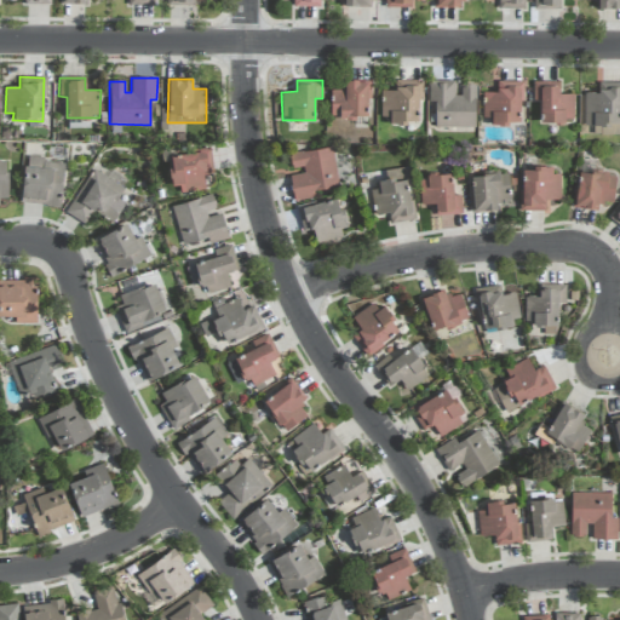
[(380,116),(389,116),(388,122),(418,124),(420,81),(395,80),(395,91),(380,90),(380,116)]
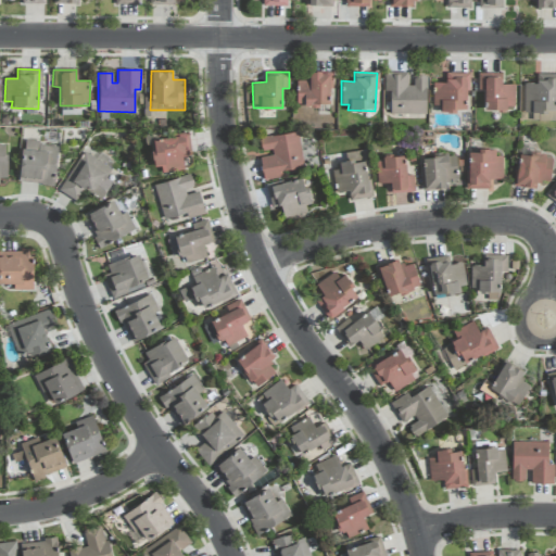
[(426,114),(427,75),(414,75),(413,85),(407,85),(407,72),(384,72),(383,91),(390,91),(389,113),(426,114)]
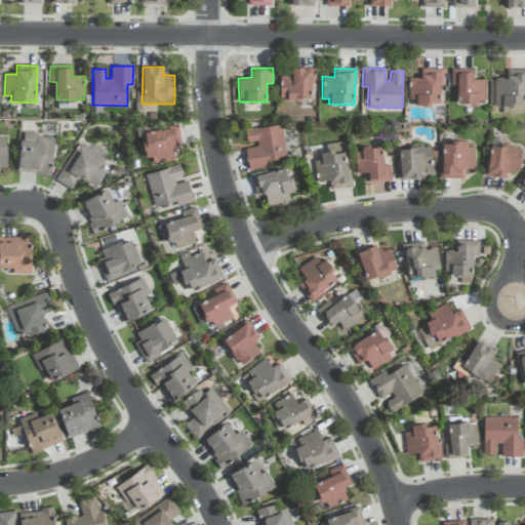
[(280,99),(312,99),(311,69),(288,69),(288,76),(279,76),(280,99)]
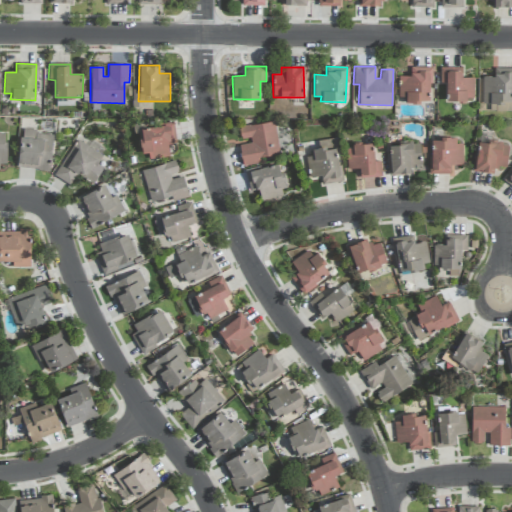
[(410,76),(398,76),(398,100),(430,101),(430,67),(411,67),(410,76)]
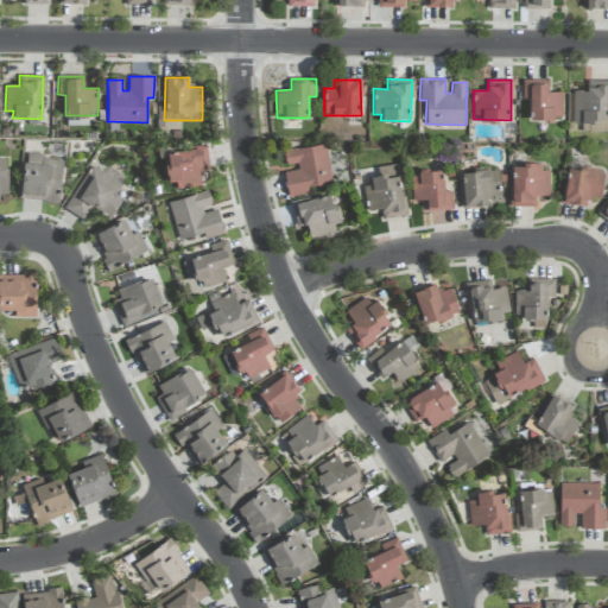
[(563,93),(549,93),(549,80),(523,80),(523,99),(530,99),(530,120),(563,120),(563,93)]
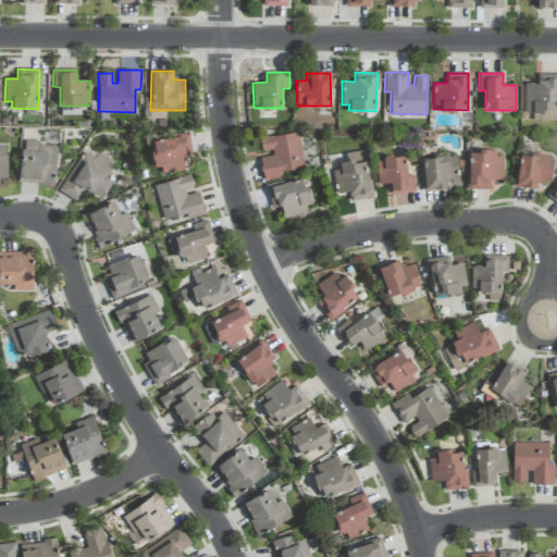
[(556,112),(556,74),(539,74),(539,84),(524,84),(524,111),(556,112)]
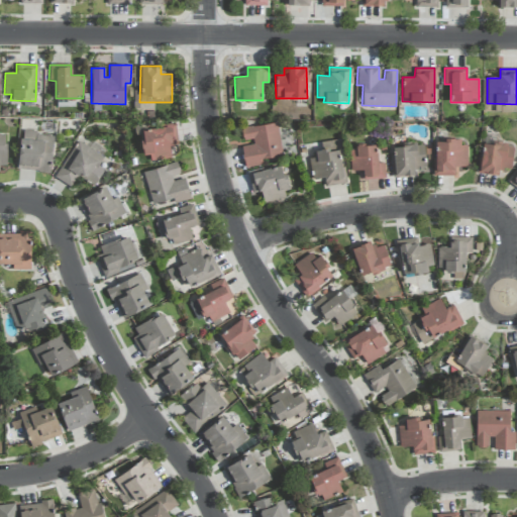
[(516,113),(516,105),(495,104),(495,112),(516,113)]
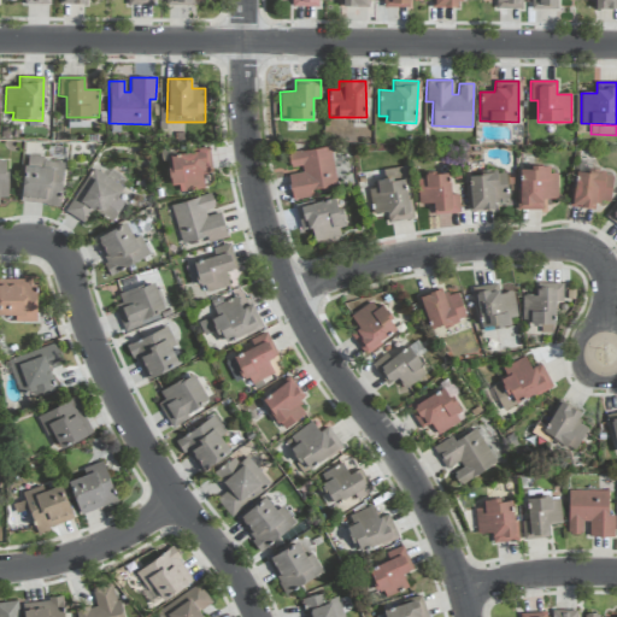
[(293,200),(313,197),(312,189),(336,184),(329,146),(287,153),(291,171),(287,171),(293,200)]
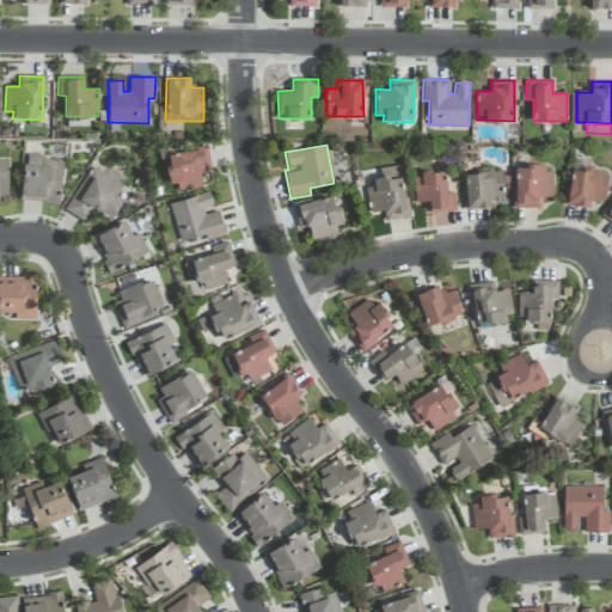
[(202,188),(200,172),(210,171),(208,148),(167,154),(172,191),(202,188)]
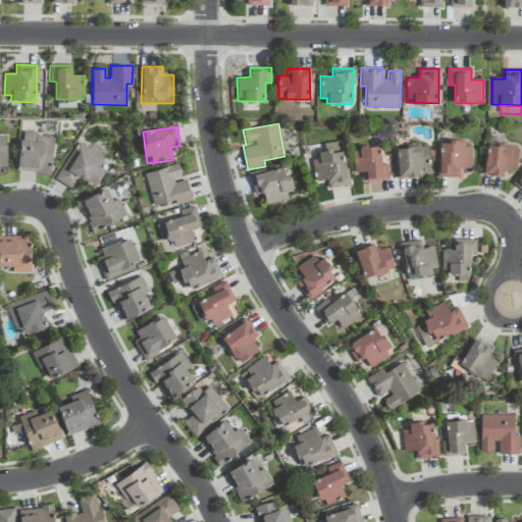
[(18,171),(51,173),(53,138),(36,137),(36,133),(20,132),(18,171)]
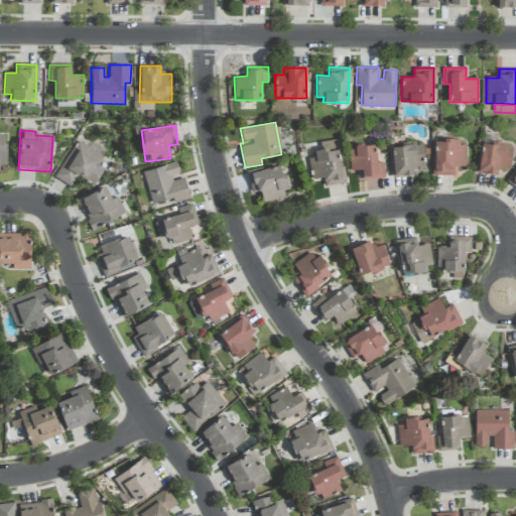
[(104,169),(98,165),(104,154),(78,139),(54,177),(71,186),(79,174),(95,184),(104,169)]
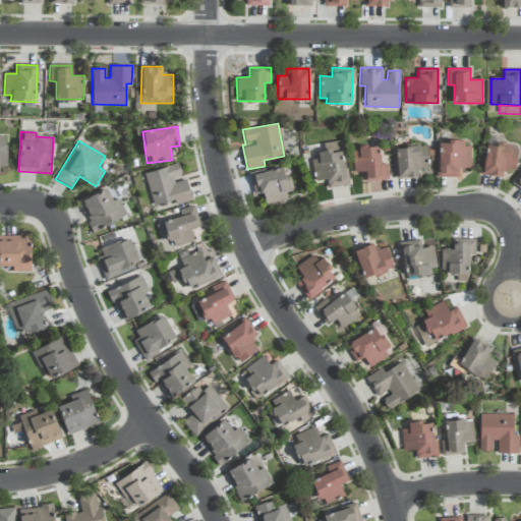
[(324,143),(326,154),(311,156),(314,181),(326,179),(328,187),(347,184),(340,140),(324,143)]
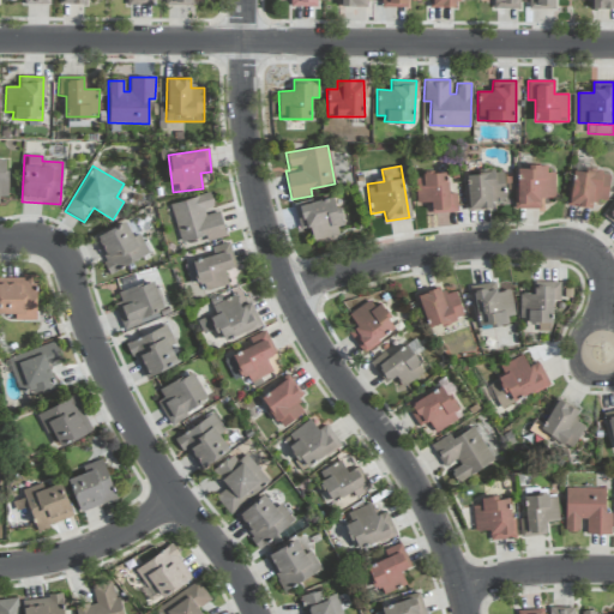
[(516,209),(540,209),(541,198),(554,198),(555,173),(546,173),(546,167),(516,166),(516,209)]
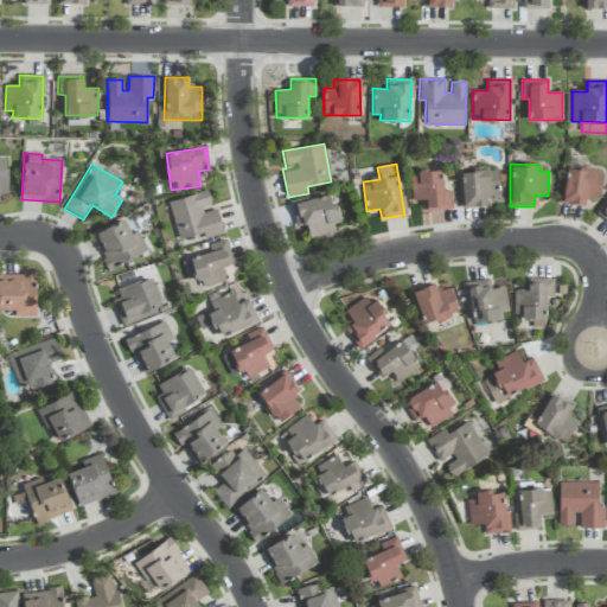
[(600,197),(602,172),(564,168),(561,203),(585,205),(586,196),(600,197)]
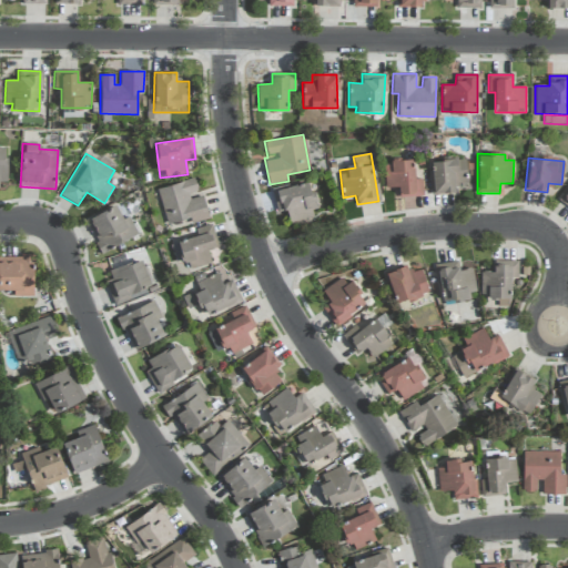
[(399,186),(399,196),(423,196),(422,179),(415,179),(415,160),(384,161),(385,188),(399,186)]
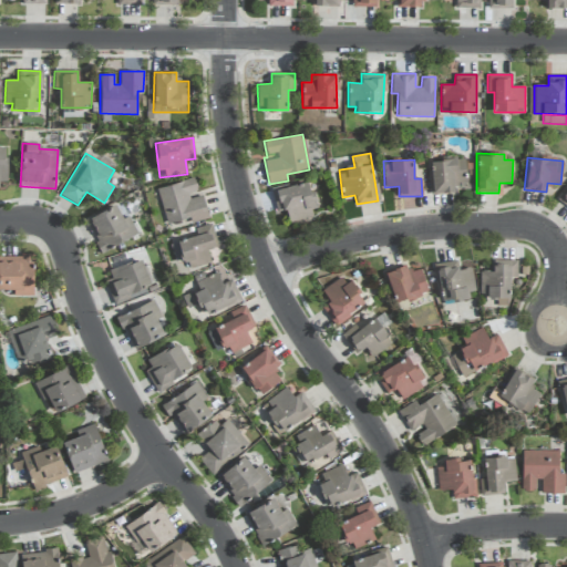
[(466,183),(465,160),(431,161),(432,194),(454,193),(454,183),(466,183)]
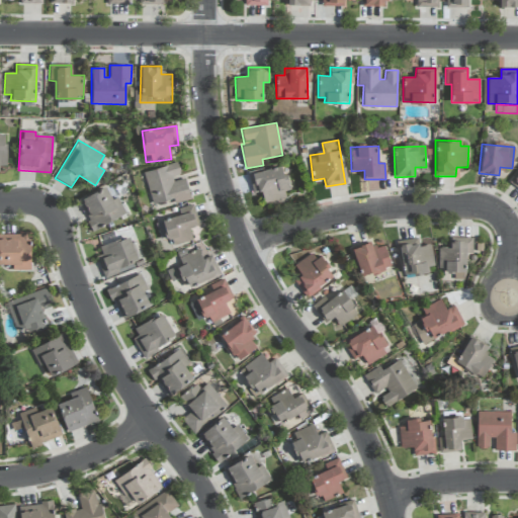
[(190,199),(184,176),(181,177),(177,163),(143,172),(152,205),(173,199),(174,203),(190,199)]
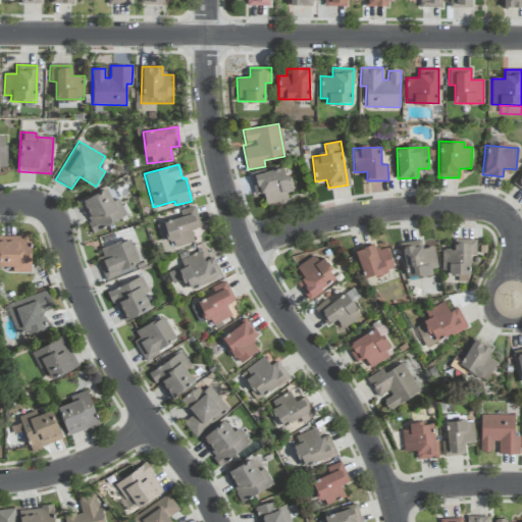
[(266,205),(292,198),(283,166),(251,175),(255,195),(263,193),(266,205)]
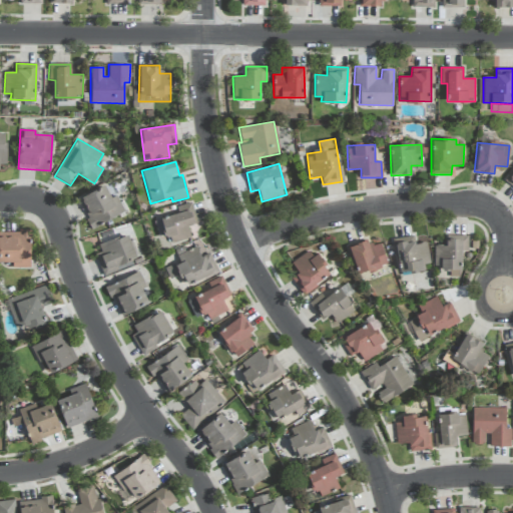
[(92,227),(125,212),(117,194),(111,197),(105,186),(79,198),(92,227)]
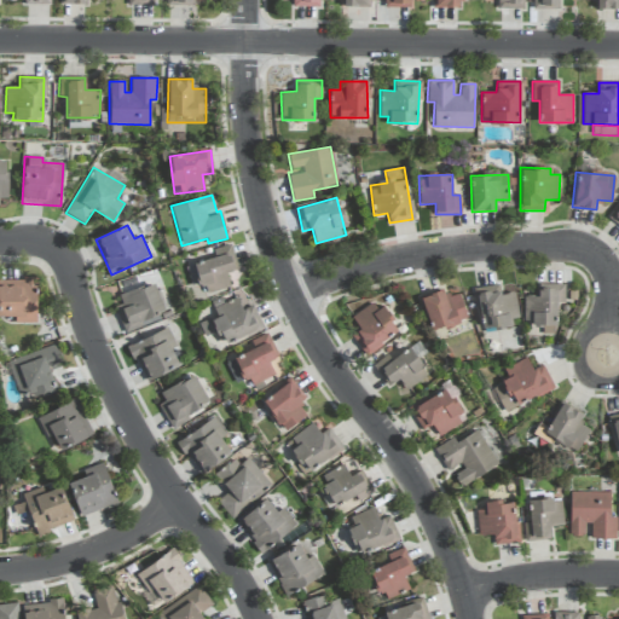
[(235,270),(229,246),(214,249),(215,259),(185,266),(191,288),(201,285),(203,294),(230,288),(226,272),(235,270)]
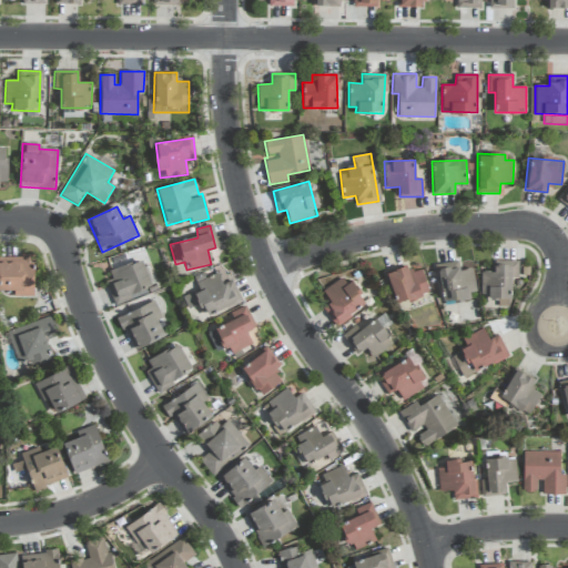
[(13,295),(32,296),(33,256),(0,254),(0,290),(13,291),(13,295)]
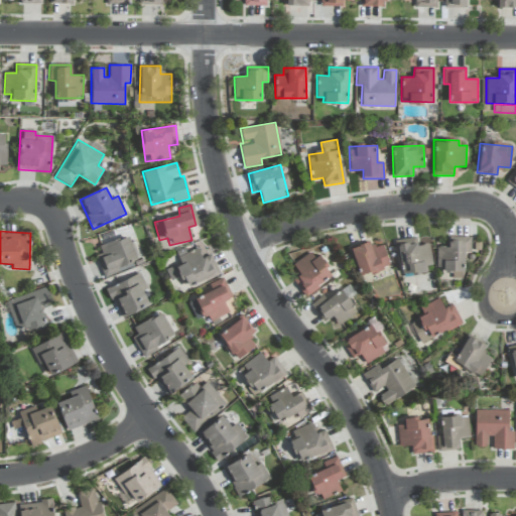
[(103,274),(138,261),(128,235),(99,246),(102,253),(96,255),(103,274)]
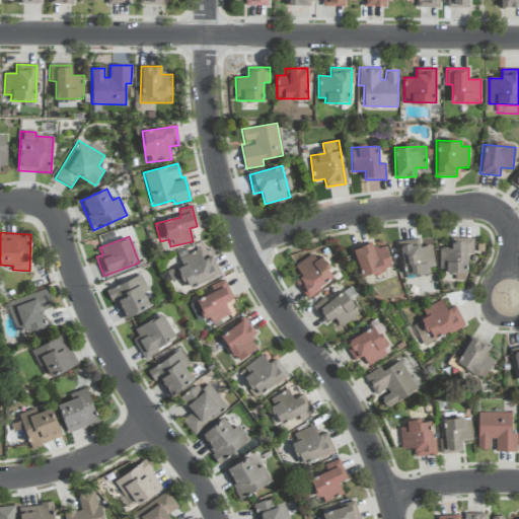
[(435,267),(431,244),(420,246),(418,238),(397,241),(403,277),(429,273),(428,268),(435,267)]
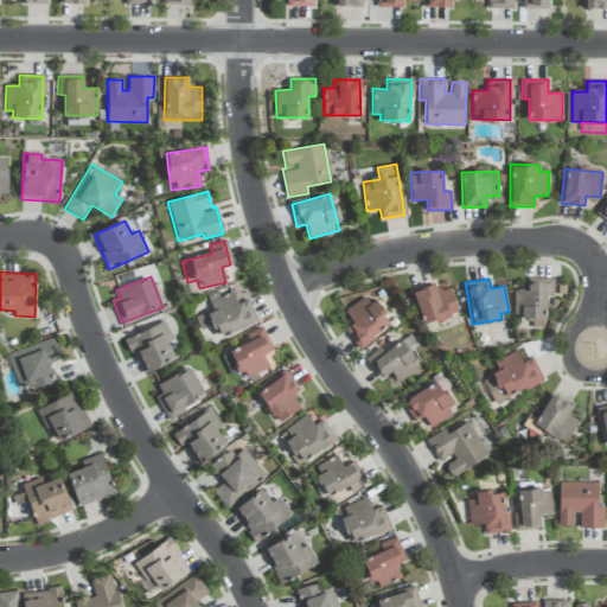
[(554,280),(528,280),(528,291),(513,291),(513,317),(532,317),(532,327),(545,327),(545,296),(554,296),(554,280)]
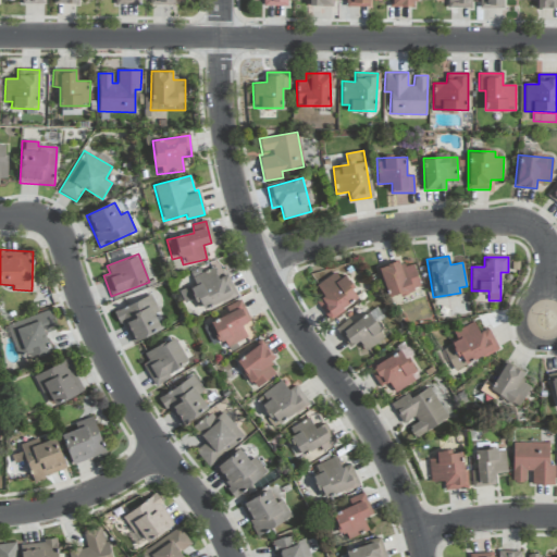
[(400,268),(397,259),(376,267),(388,299),(421,287),(412,263),(400,268)]
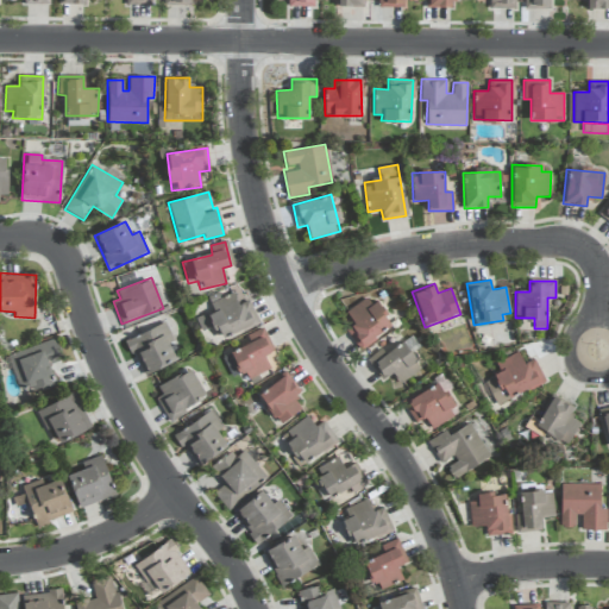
[(195,318),(201,332),(218,325),(221,337),(251,325),(238,293),(221,299),(219,292),(207,296),(212,311),(195,318)]
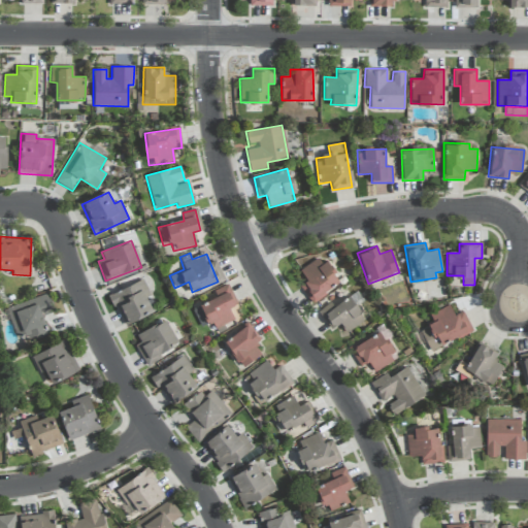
[(300,285),(310,302),(341,284),(325,256),(300,271),(306,281),(300,285)]
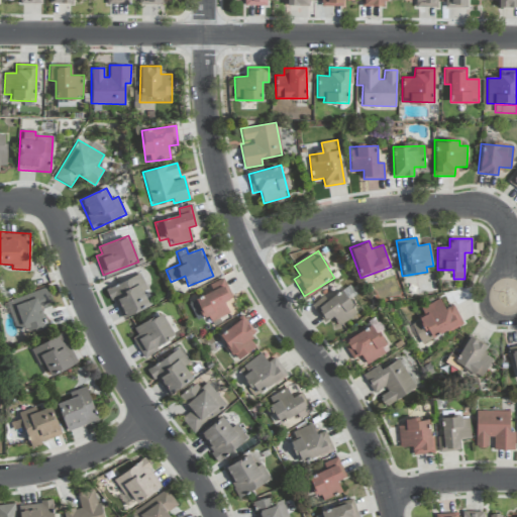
[(147,289),(140,274),(107,289),(121,319),(149,306),(143,291),(147,289)]
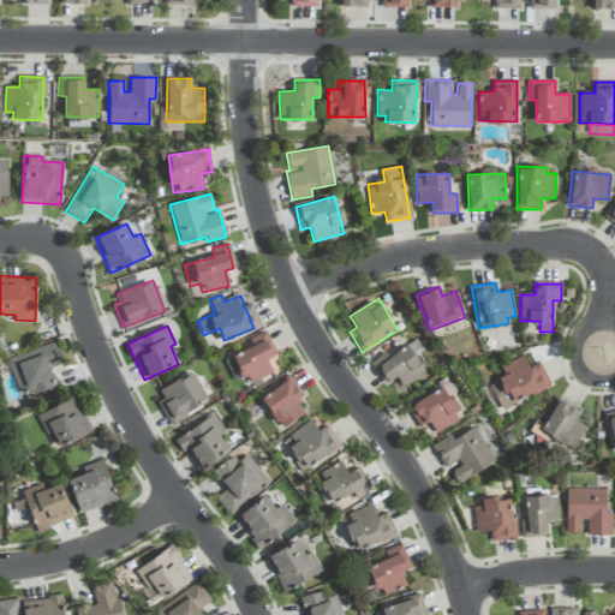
[(275,354),(263,332),(249,339),(252,346),(232,357),(242,378),(248,375),(252,384),(274,374),(267,358),(275,354)]
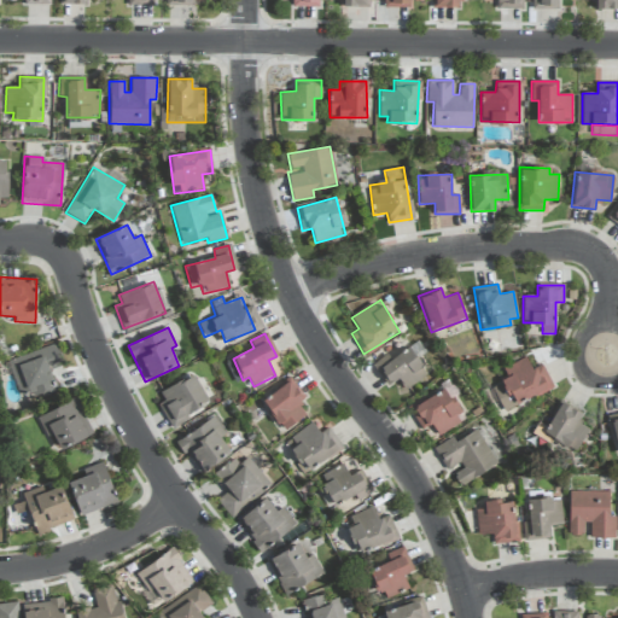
[(9,360),(21,396),(35,391),(38,397),(56,391),(48,369),(62,365),(56,344),(9,360)]
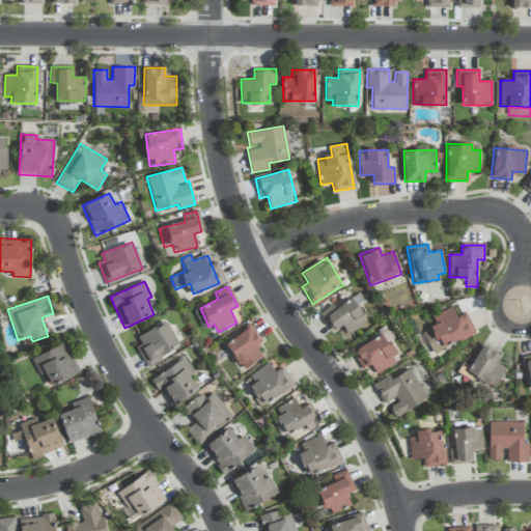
[(335,309),(332,305),(320,313),(333,332),(342,326),(348,334),(368,320),(352,298),(335,309)]
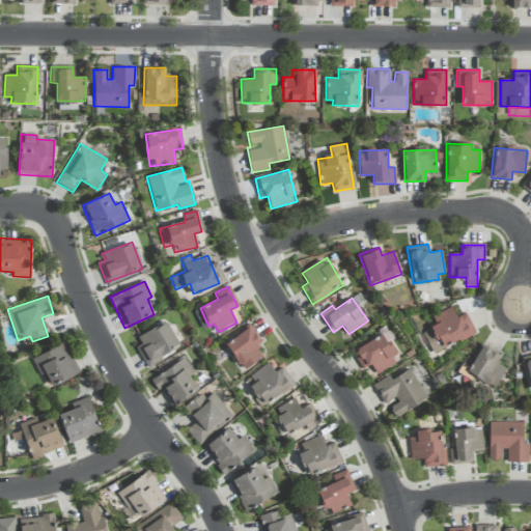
[(466,312),(456,317),(451,307),(431,316),(436,325),(422,331),(432,353),(475,333),(466,312)]
